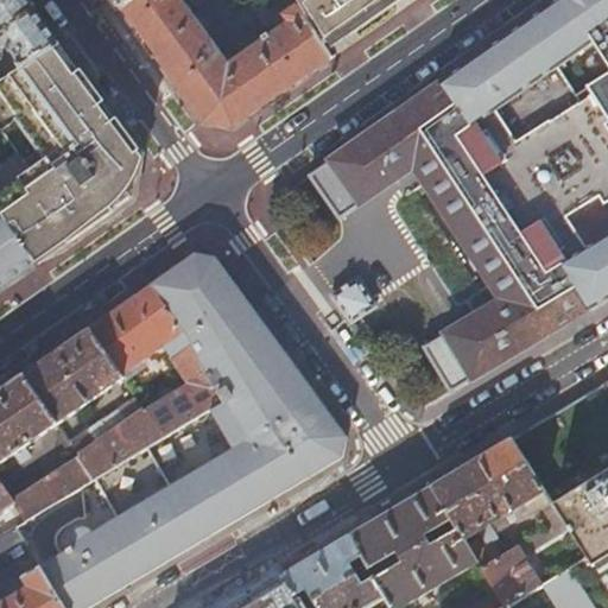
[(0,0),(0,48),(5,55),(10,51),(12,54),(20,65),(18,68),(19,71),(61,48),(26,0),(0,0)]
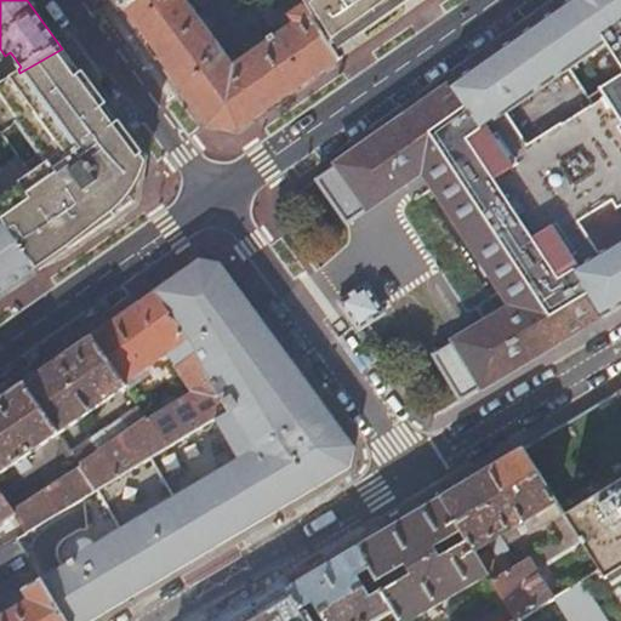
[(137,0),(123,9),(206,121),(239,129),(339,60),(330,47),(306,6),(290,16),(295,24),(274,38),(272,35),(265,39),(267,43),(231,68),(180,0),(137,0)]
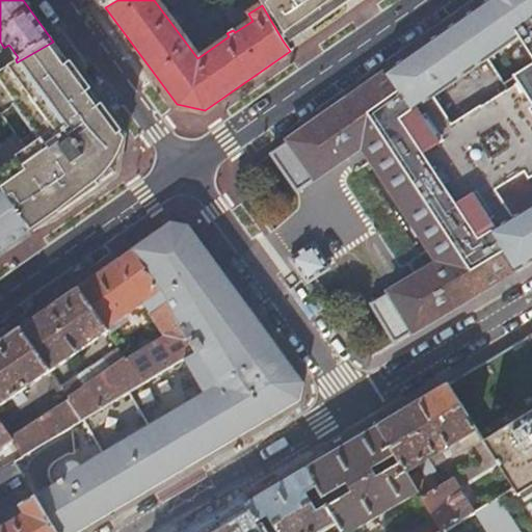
[(202,0),(168,0),(183,20),(206,4),(202,0)]
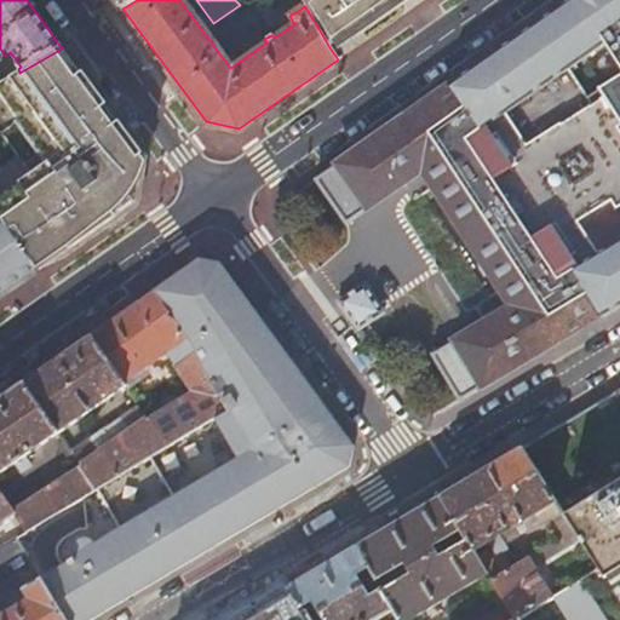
[(300,0),(305,6),(329,47),(396,0),(300,0)]
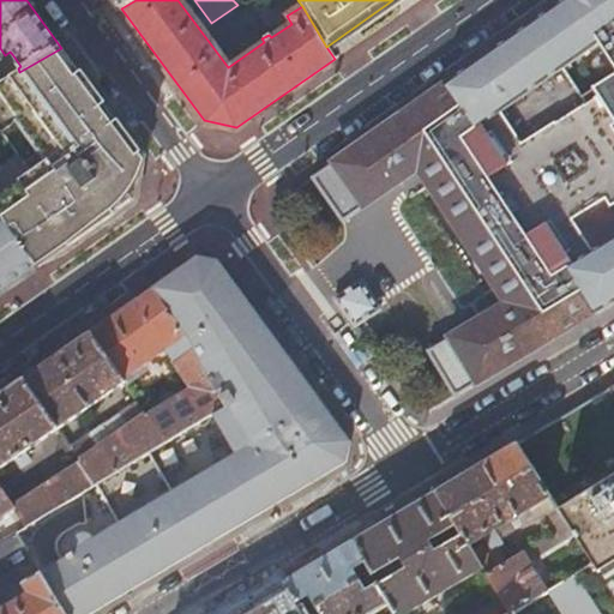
[(613,0),(564,0),(403,114),(312,178),(343,221),(417,169),(504,306),(427,351),(455,397),(613,302),(613,301),(613,0)]
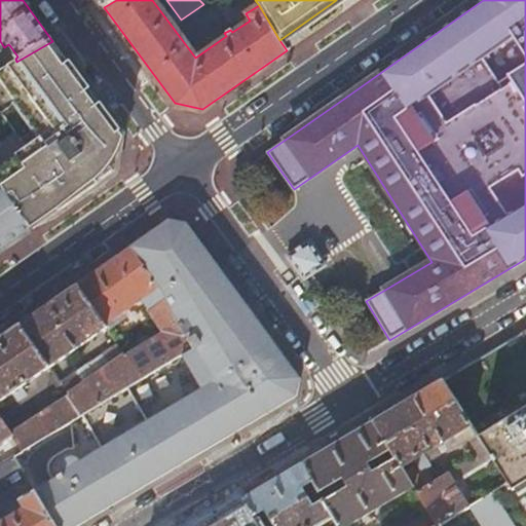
[(0,172),(0,184),(31,229),(112,173),(114,163),(110,158),(113,147),(118,144),(121,135),(70,65),(66,68),(50,47),(54,44),(52,41),(16,62),(0,72),(0,108),(30,151),(0,172)]
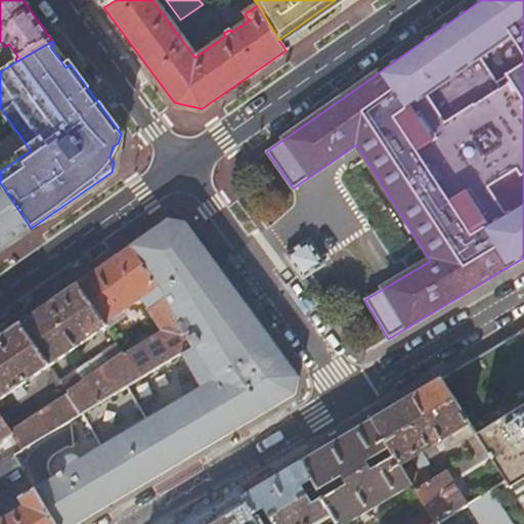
[(70,64),(54,44),(50,47),(66,68),(70,64)]
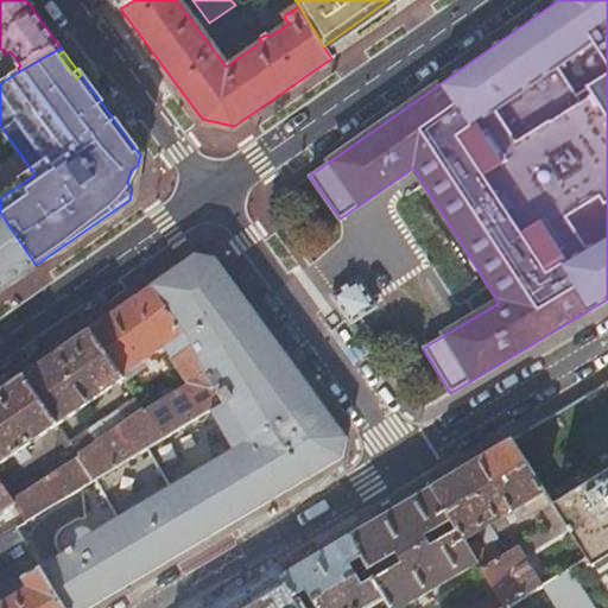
[(0,289),(36,265),(0,213),(0,289)]
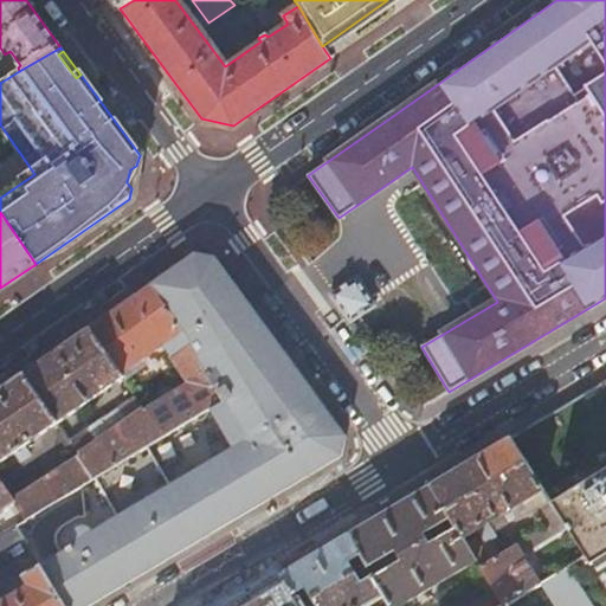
[(163,436),(95,477),(108,502),(116,516),(91,532),(85,521),(68,533),(75,543),(66,549),(95,603),(340,458),(343,436),(214,257),(194,253),(150,285),(221,400),(163,436)]
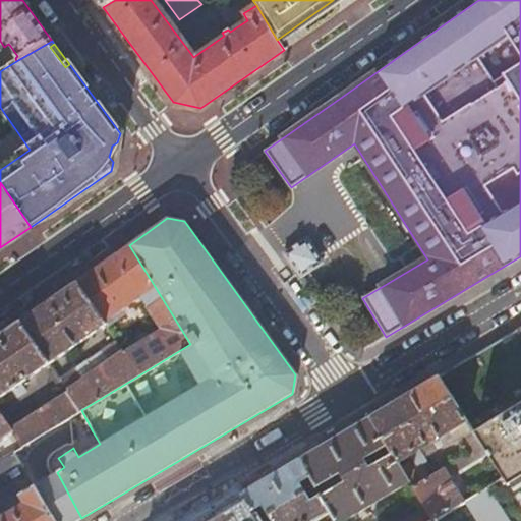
[(307,240),(285,255),(301,277),(322,263),(307,240)]
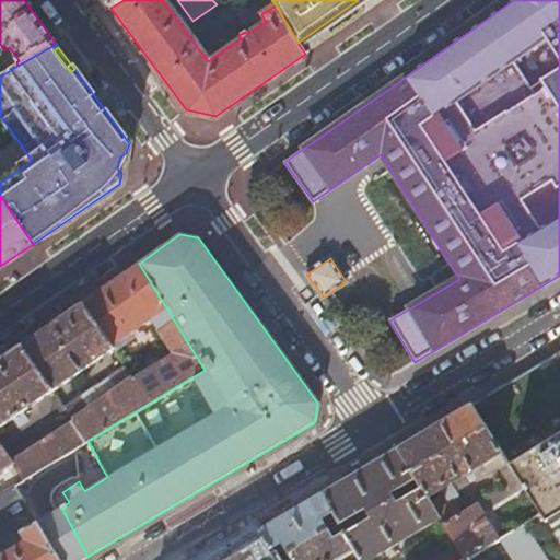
[(205,370),(139,264),(81,304),(112,347),(150,321),(174,356),(135,380),(151,403),(205,370)]
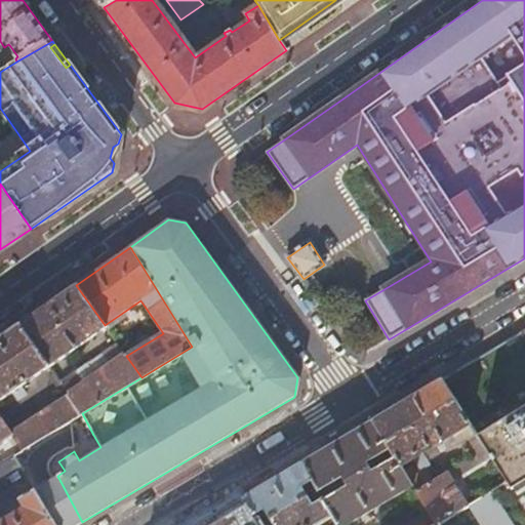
[(105,325),(76,285),(19,324),(49,366),(106,327),(105,325)]
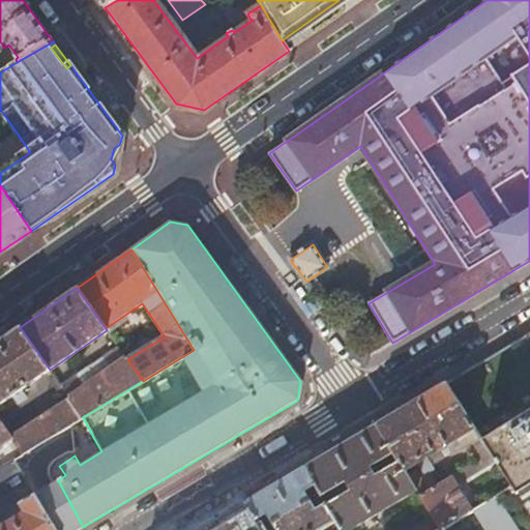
[(50,370),(20,327),(0,341),(0,405),(12,396),(19,404),(28,396),(23,389),(50,370)]
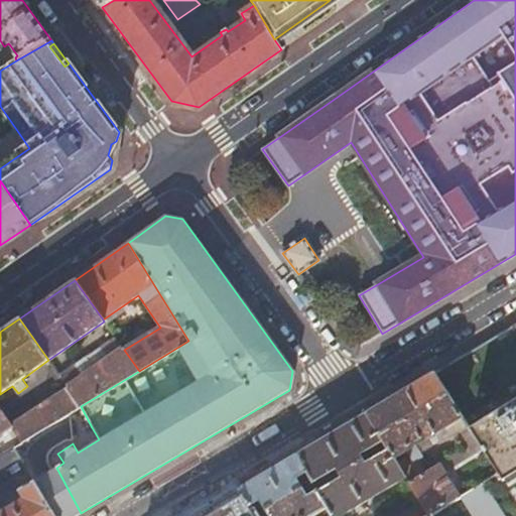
[(515,334),(512,328),(433,374),(463,419),(468,426),(482,449),(497,474),(502,481),(515,472),(515,334)]
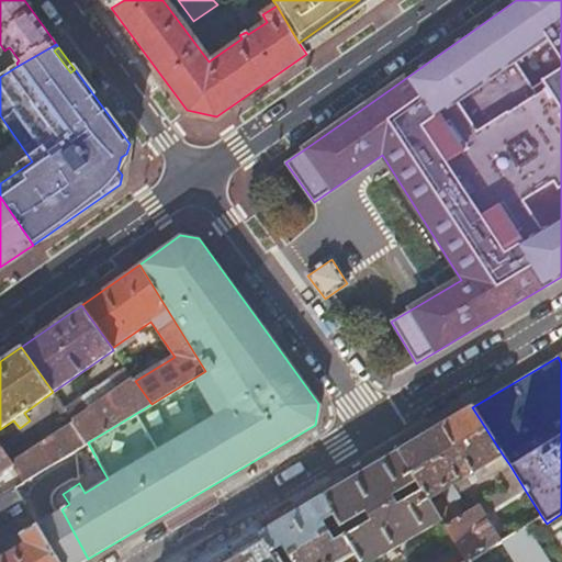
[(88,442),(152,404),(135,381),(134,380),(119,392),(105,375),(101,378),(104,383),(83,397),(92,411),(74,423),(88,442)]
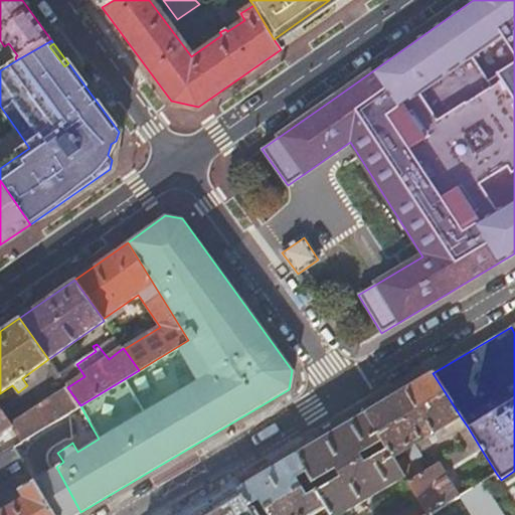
[(433,373),(365,413),(382,442),(387,449),(393,459),(404,451),(409,459),(413,457),(415,460),(421,457),(414,446),(427,438),(432,445),(437,442),(433,436),(448,426),(462,418),(433,373)]
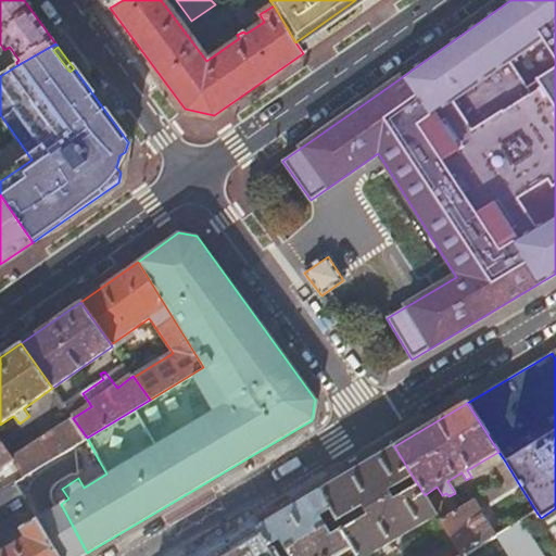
[(25,476),(87,438),(73,418),(12,457),(14,460),(25,476)]
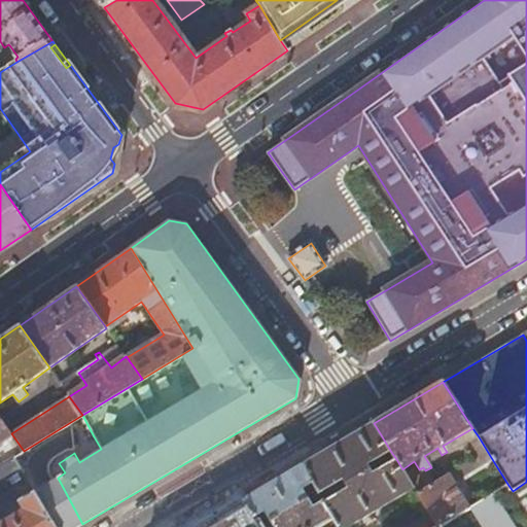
[(0,417),(0,445),(13,436),(11,433),(0,417)]
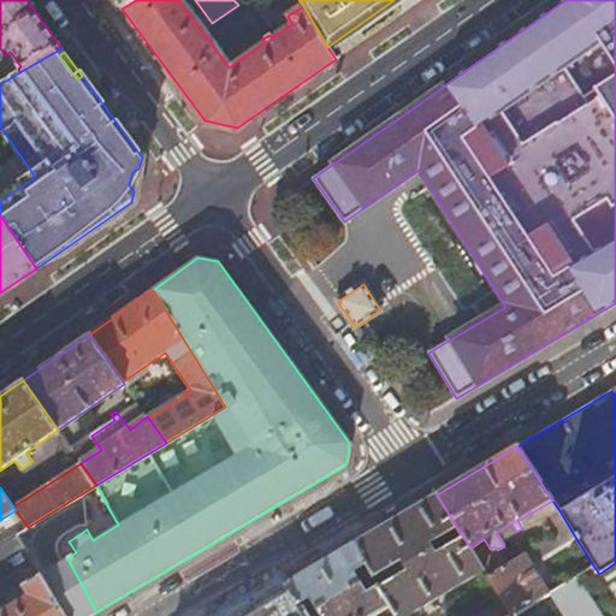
[(437,495),(354,544),(373,578),(400,562),(406,572),(379,587),(390,606),(395,615),(408,615),(484,572),(475,557),(471,549),(463,537),(438,552),(432,544),(457,528),(437,495)]
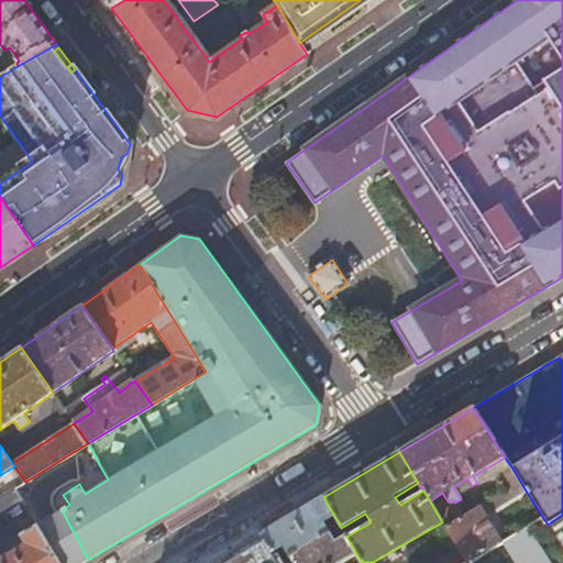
[(526,490),(510,465),(498,473),(514,498),(526,490)]
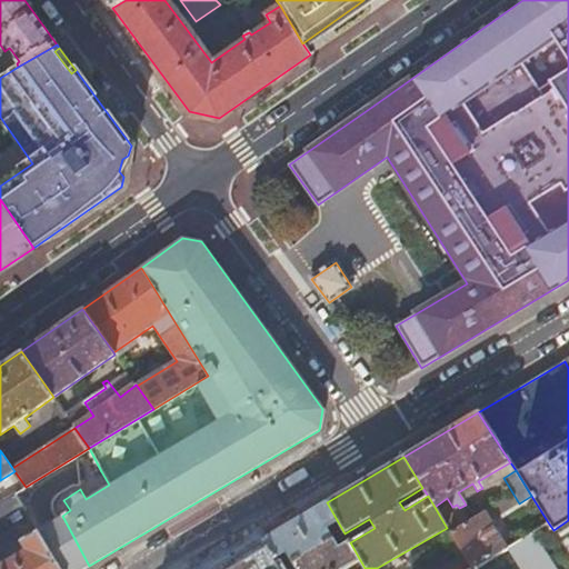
[(500,480),(495,471),(478,481),(482,488),(483,490),(500,480)]
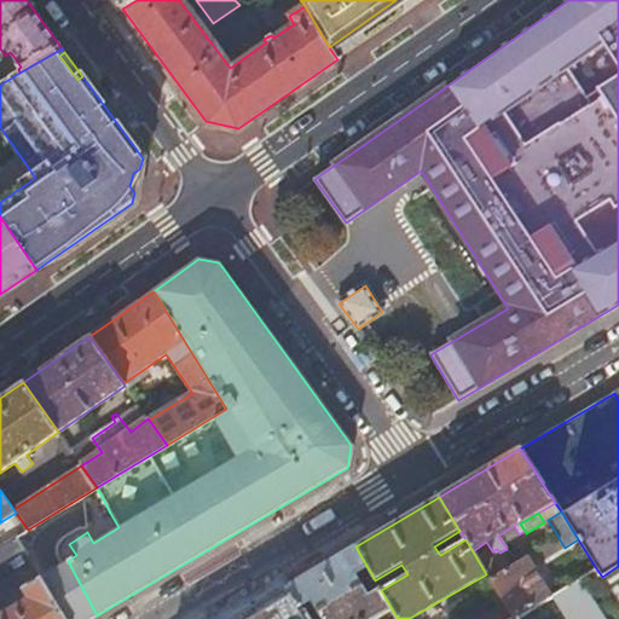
[(0,618),(65,618),(41,577),(17,536),(0,545),(0,584),(18,574),(27,588),(24,589),(30,597),(10,611),(6,606),(0,609),(4,614),(0,615),(0,618)]
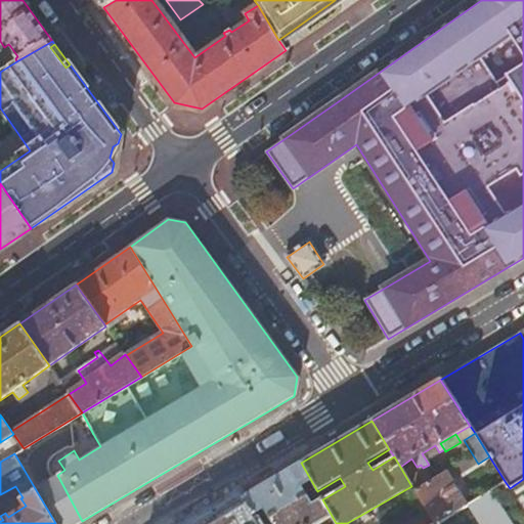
[(301,463),(245,495),(255,515),(265,509),(273,523),(317,523),(332,516),(322,499),(317,491),(301,463)]
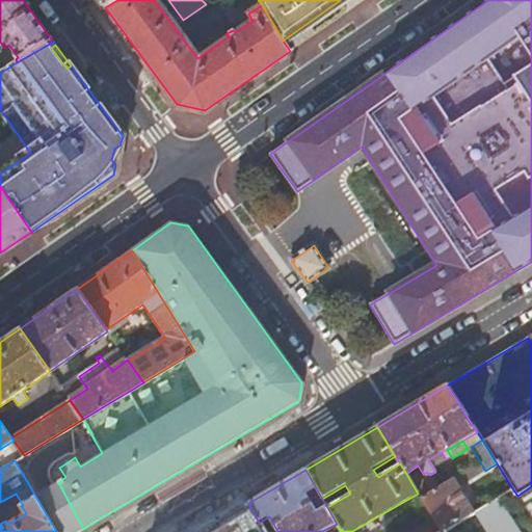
[(434,521),(441,531),(445,529),(472,512),(452,479),(429,493),(419,476),(410,481),(418,494),(434,521)]
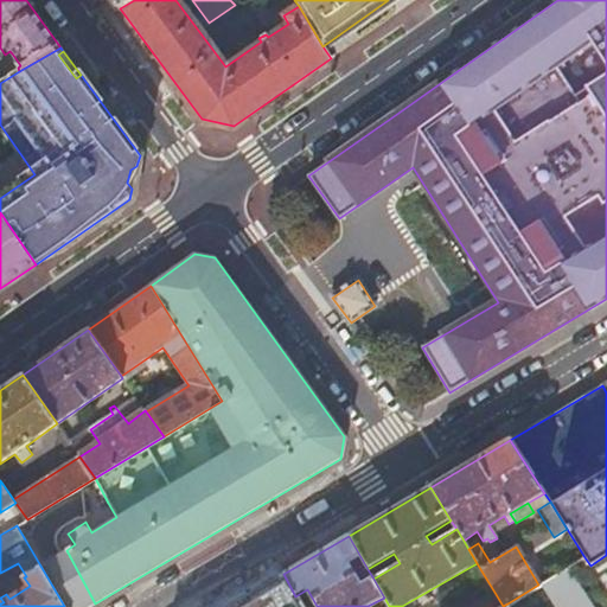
[(40,566),(64,606),(89,606),(95,604),(66,550),(40,566)]
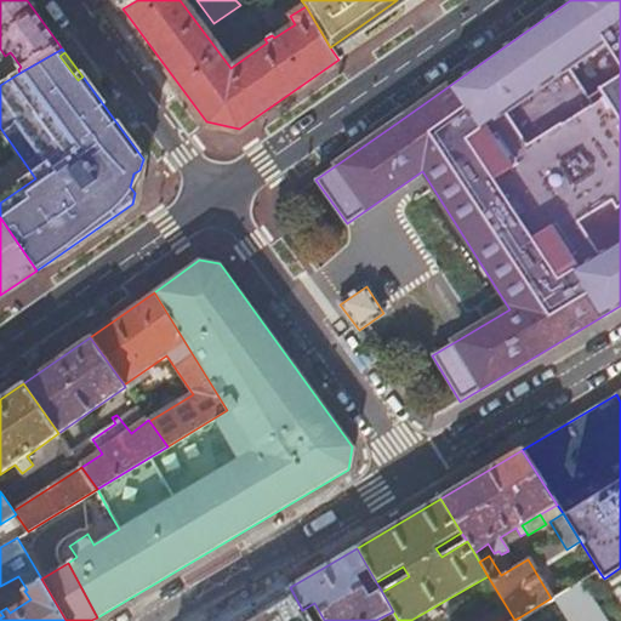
[(620,579),(620,568),(604,579),(609,586),(620,579)]
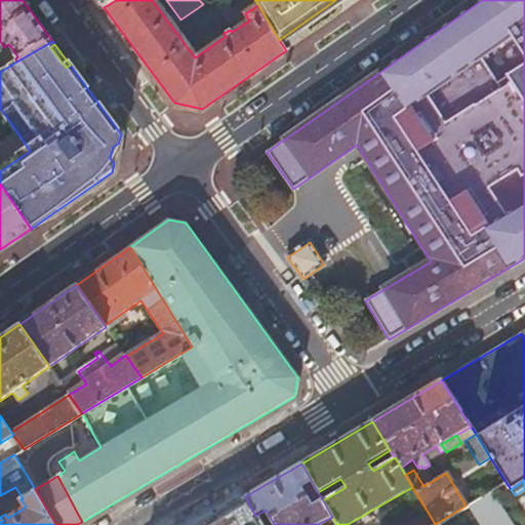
[(514,524),(492,489),(469,503),(482,524),(514,524)]
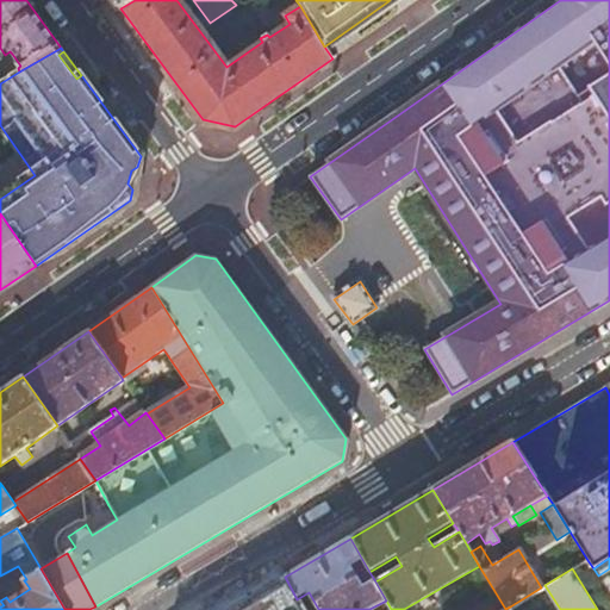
[(285,577),(229,609),(294,609),(300,608),(302,607),(297,599),(285,577)]
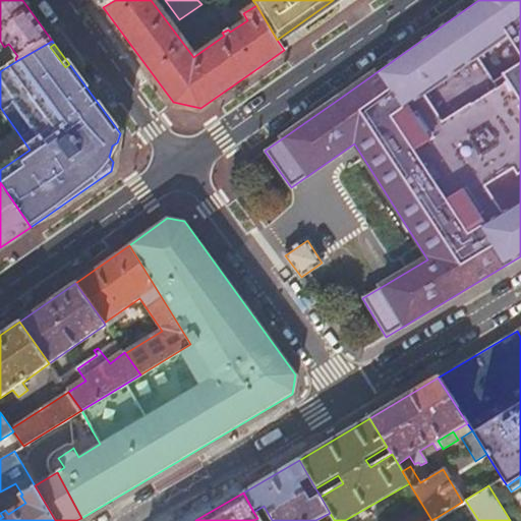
[(428,520),(431,520),(425,510),(406,520),(428,520)]
